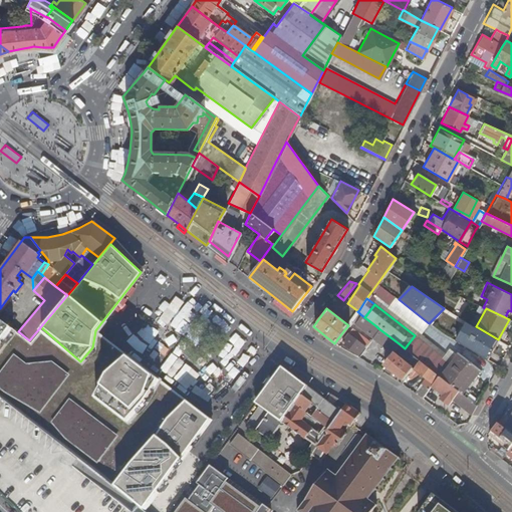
[(376,326),(364,317),(360,314),(353,322),(369,335),(376,326)]
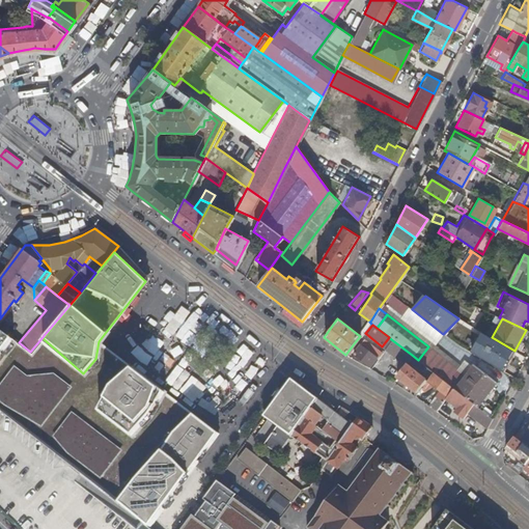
[(0,352),(11,337),(0,329),(0,352)]
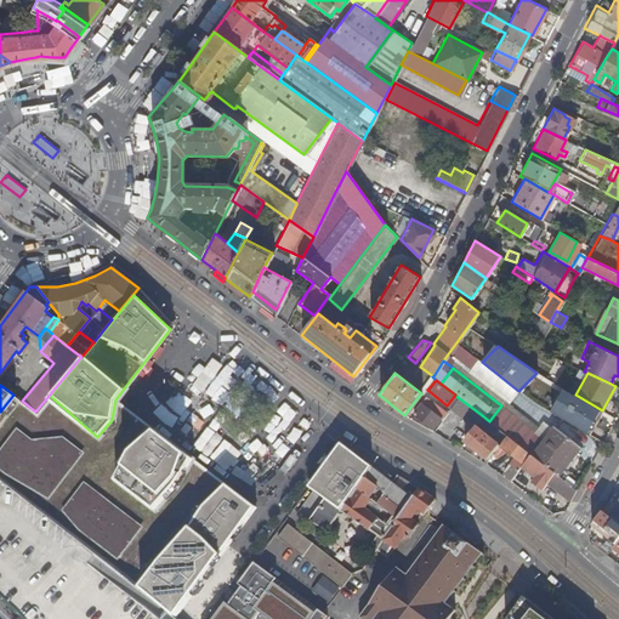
[(550,412),(589,433),(602,410),(575,395),(562,387),(550,412)]
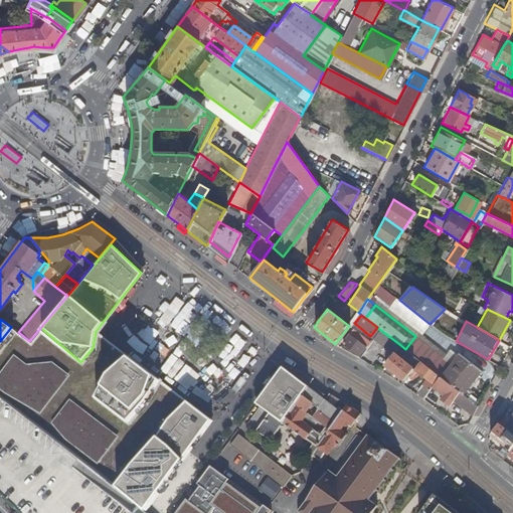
[(96,331),(93,348),(80,362),(41,328),(29,341),(18,332),(11,327),(0,341),(0,396),(42,430),(43,430),(93,468),(116,485),(169,416),(186,400),(159,379),(144,402),(127,420),(95,395),(115,366),(127,355),(96,331)]
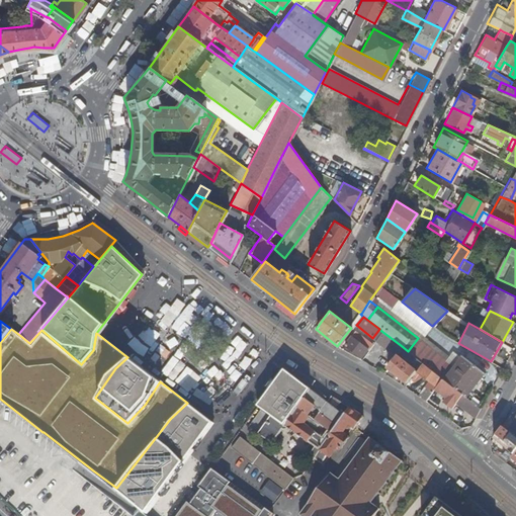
[(364,352),(370,357),(373,354),(371,352),(378,343),(394,355),(396,353),(402,346),(381,331),(369,346),(366,349),(364,352)]
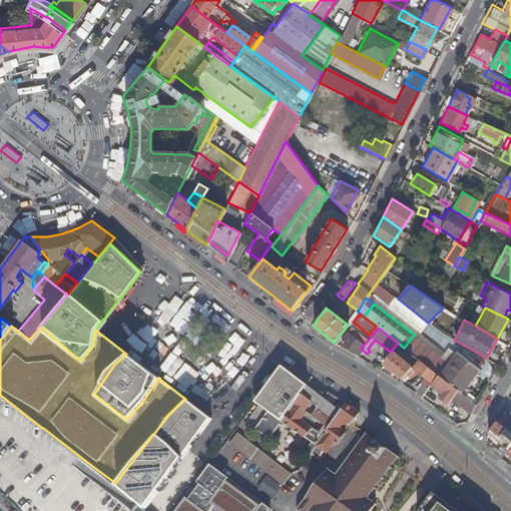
[(363,346),(366,343),(349,329),(346,332),(362,345),(363,346)]
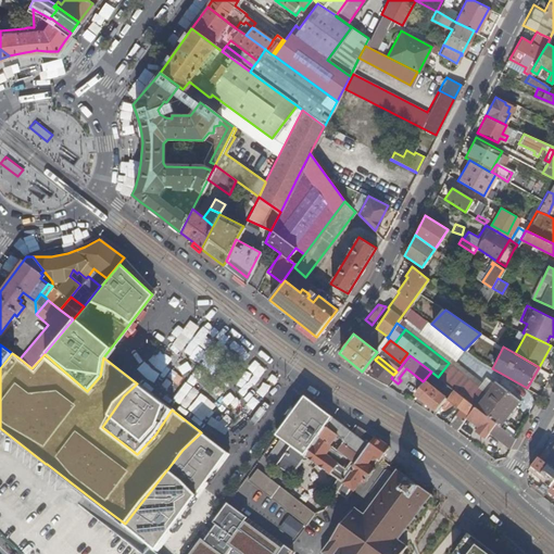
[(392,374),(375,360),(368,368),(386,382),(392,374)]
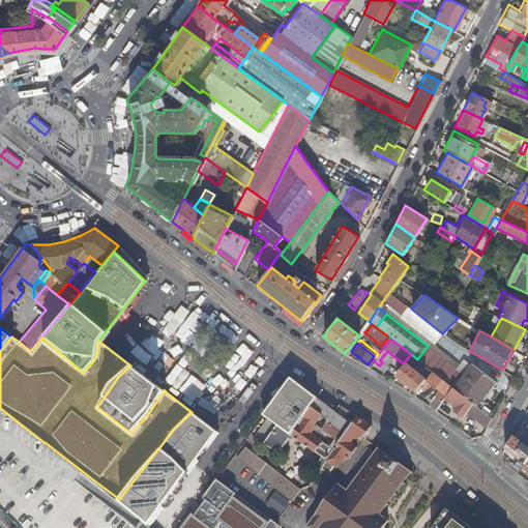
[(431,371),(451,386),(453,387),(464,374),(453,365),(428,346),(417,359),(419,361),(422,363),(431,371)]
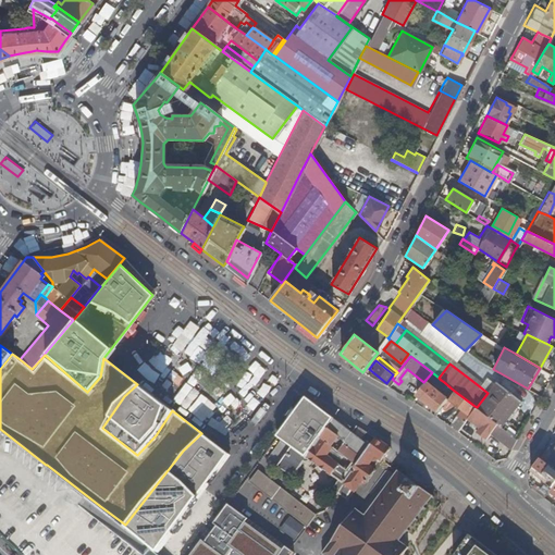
[(394,390),(398,384),(392,379),(387,385),(394,390)]
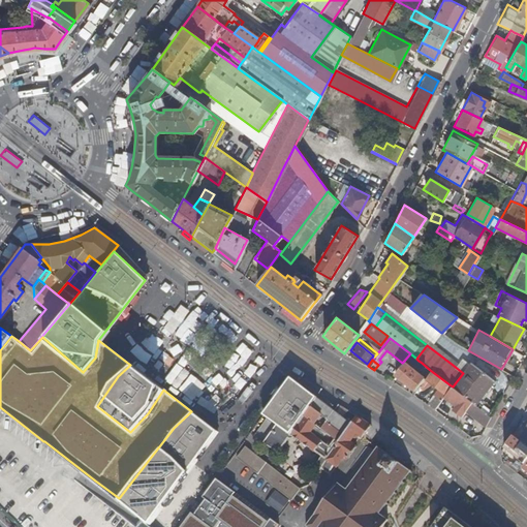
[(413,391),(417,385),(425,377),(404,361),(402,363),(393,375),(413,391)]
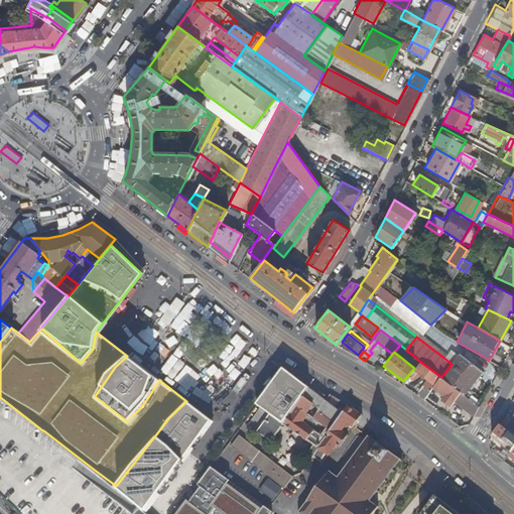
[(453,363),(477,376),(481,370),(460,354),(453,363)]
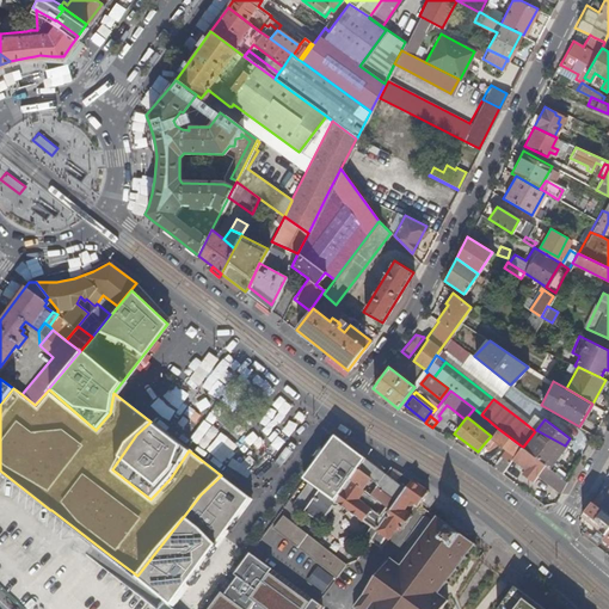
[(189,450),(151,422),(136,435),(112,469),(151,499),(171,478),(189,450)]
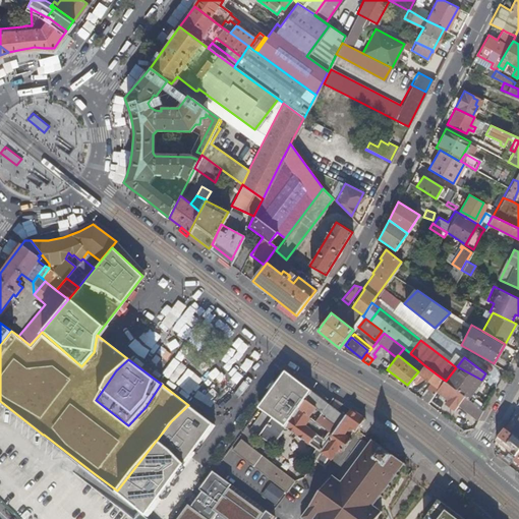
[(433,393),(436,390),(444,380),(423,364),(418,371),(411,380),(415,383),(418,379),(417,378),(419,375),(430,383),(426,388),(433,393)]
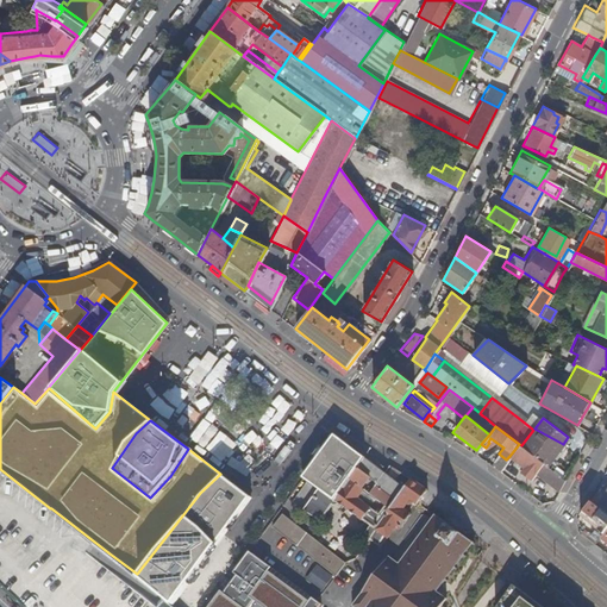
[(543,462),(545,465),(563,444),(534,429),(533,430),(521,445),(543,462)]
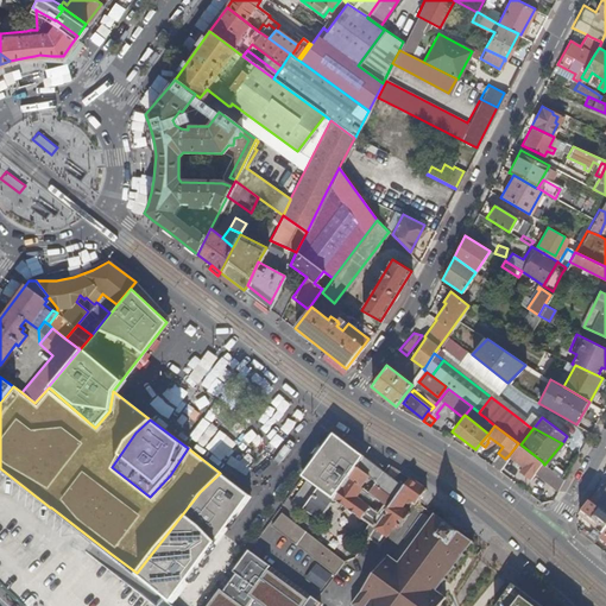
[(518,443),(509,455),(523,467),(519,471),(531,479),(536,473),(556,490),(562,478),(544,465),(542,461),(521,444),(518,443)]
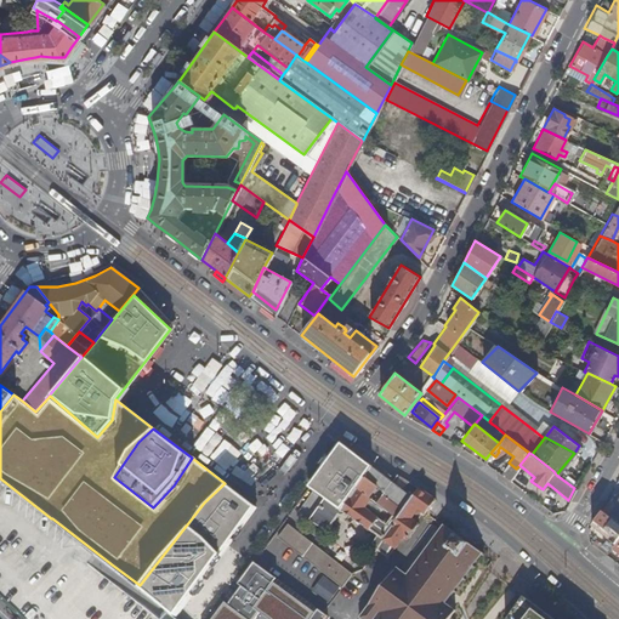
[(501,472),(509,478),(516,469),(509,463),(501,472)]
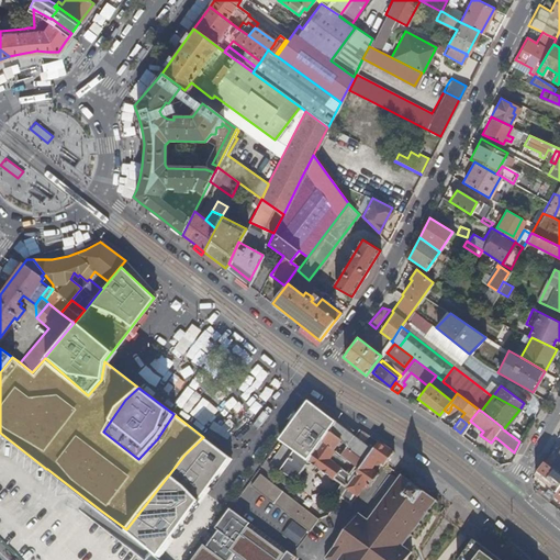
[(335,421),(322,439),(340,454),(354,434),(335,421)]
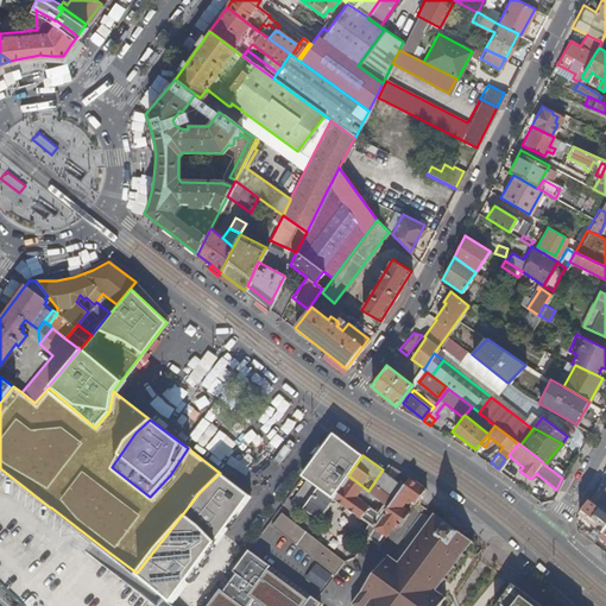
[(383,469),(368,491),(389,505),(409,477),(386,465),(383,469)]
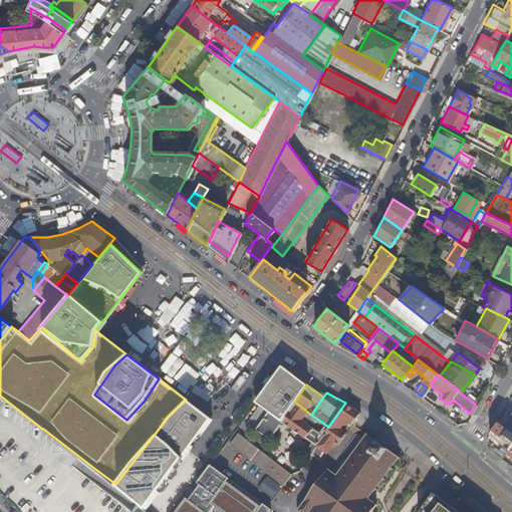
[(139,502),(120,488),(115,484),(92,467),(43,429),(42,429),(0,396),(0,490),(23,511),(131,511),(136,507),(139,502)]
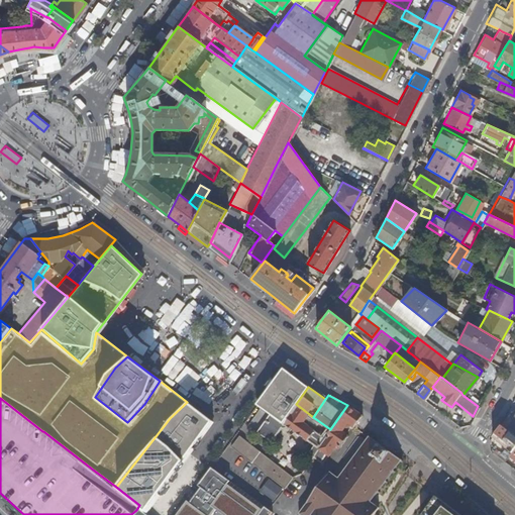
[(211,420),(187,402),(170,418),(116,487),(121,491),(139,505),(145,510),(211,420)]
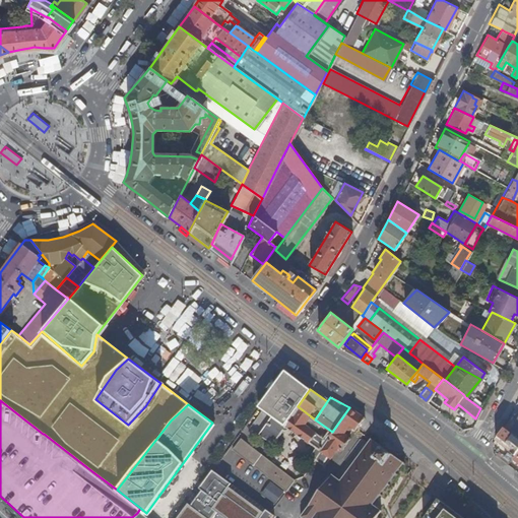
[(308,454),(313,458),(321,463),(326,456),(328,457),(334,449),(335,449),(338,449),(339,448),(340,448),(348,436),(345,434),(350,426),(354,429),(363,416),(349,407),(332,432),(315,419),(298,406),(283,425),(314,447),(308,454)]
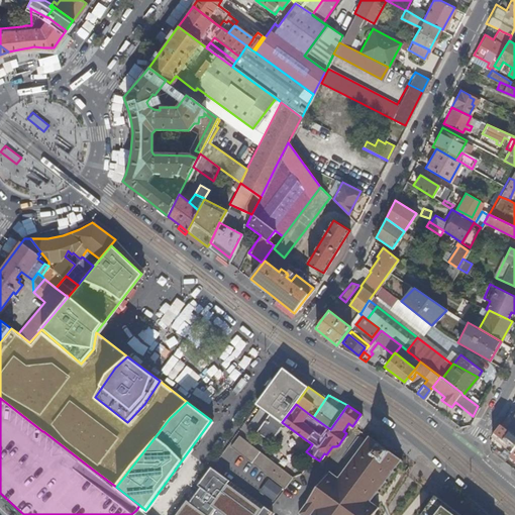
[(282,422),(260,406),(246,424),(270,440),(282,422)]
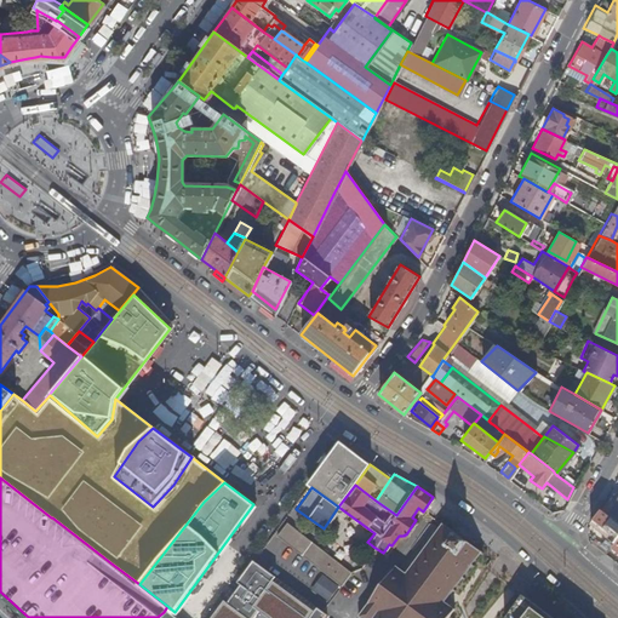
[(617,521),(617,495),(607,514),(617,521)]
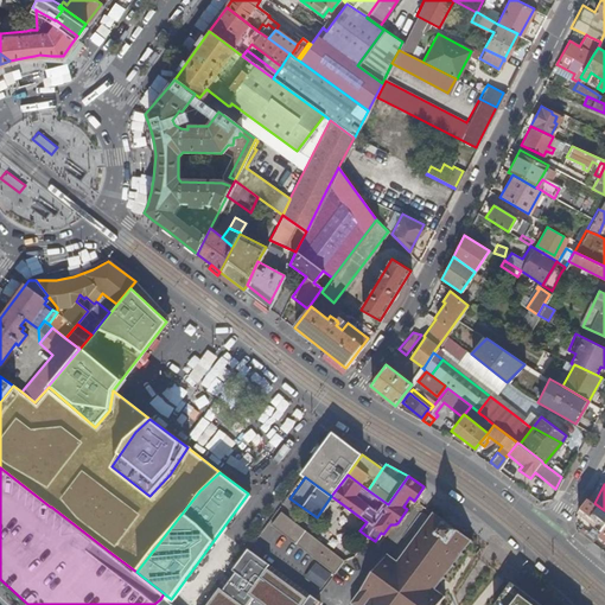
[(604,526),(604,523),(604,510),(594,503),(587,498),(577,513),(586,520),(588,515),(604,526)]
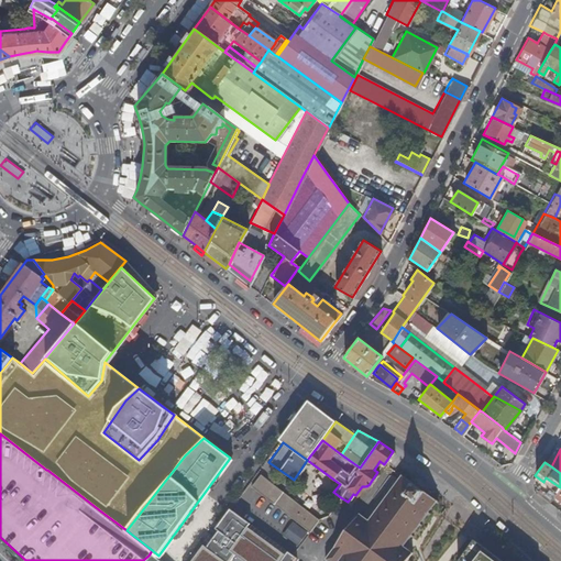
[(410,475),(409,477),(408,480),(400,474),(402,473),(399,472),(398,472),(396,474),(398,475),(392,484),(389,483),(388,485),(389,486),(383,495),(382,495),(380,496),(382,497),(375,507),(373,506),(372,508),(374,509),(366,518),(356,512),(355,514),(356,515),(333,545),(333,543),(331,546),(332,546),(325,556),(322,558),(325,559),(326,559),(328,560),(403,560),(410,551),(400,545),(408,535),(410,536),(411,534),(409,532),(417,524),(418,525),(419,523),(418,521),(425,512),(426,514),(428,512),(426,510),(433,501),(435,502),(437,501),(435,499),(436,498),(433,497),(433,498),(426,493),(427,492),(428,492),(429,490),(427,487),(426,487),(422,487),(415,482),(414,479),(413,477),(410,475)]
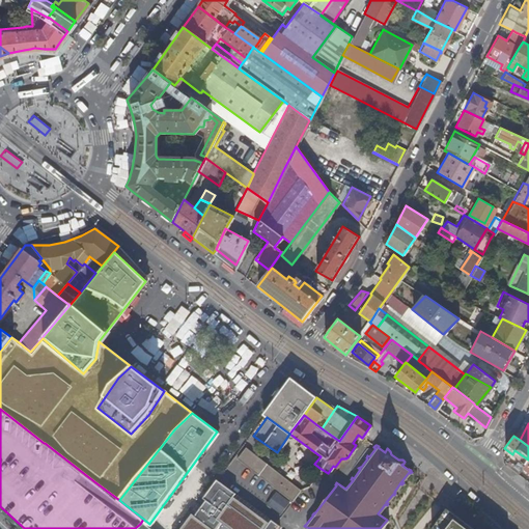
[(244,446),(241,451),(261,466),(256,473),(290,499),(300,488),(244,446)]
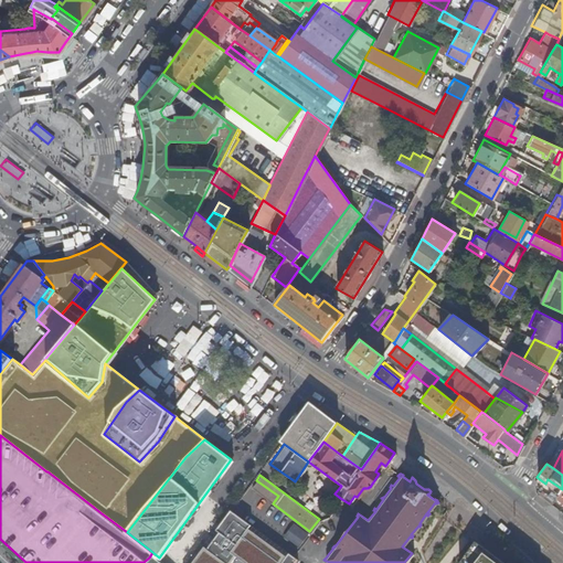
[(278,496),(256,480),(251,487),(273,503),(278,496)]
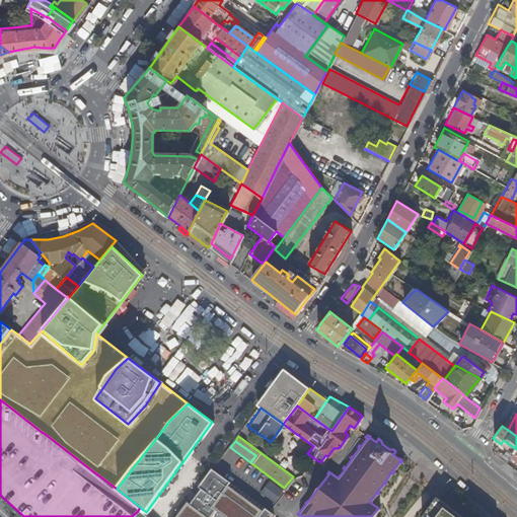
[(176,515),(174,516),(209,516),(219,504),(236,516),(268,516),(272,512),(264,506),(264,507),(213,469),(195,494),(193,492),(175,514),(176,515)]
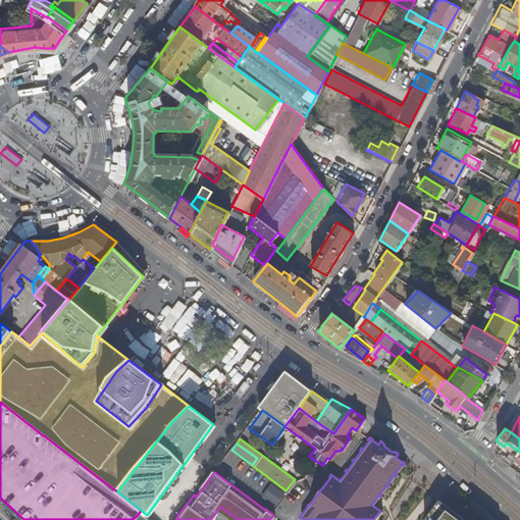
[(272,505),(282,491),(269,480),(258,495),(272,505)]
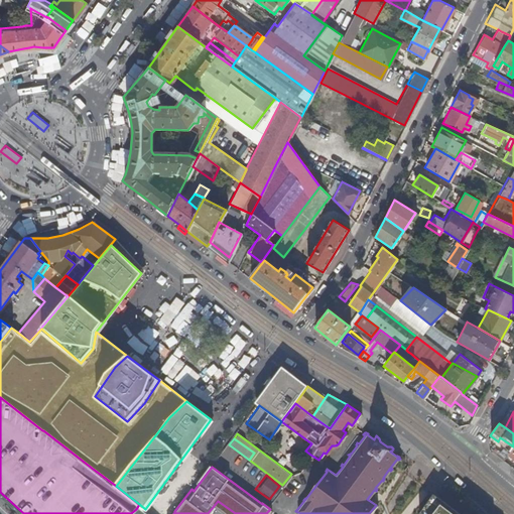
[(426,502),(419,511),(421,513),(460,513),(447,505),(432,493),(426,502)]
